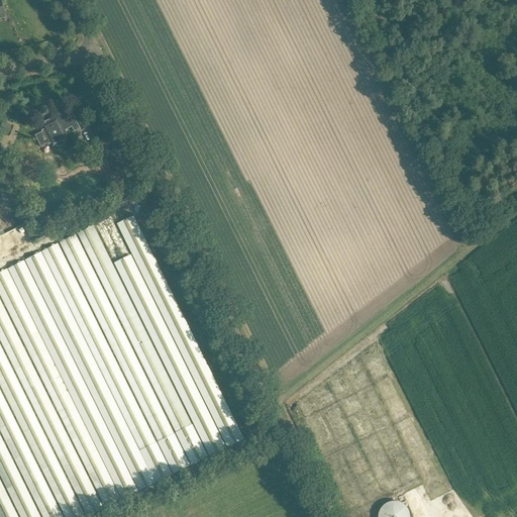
[(75,131),(80,128),(73,115),(71,116),(68,110),(44,122),(45,124),(42,126),(44,129),(42,130),(44,136),(45,135),(47,139),(46,139),(49,144),(52,143),(53,147),(57,145),(58,147),(66,143),(65,141),(68,139),(66,136),(69,135),(66,130),(72,127),(75,131)]
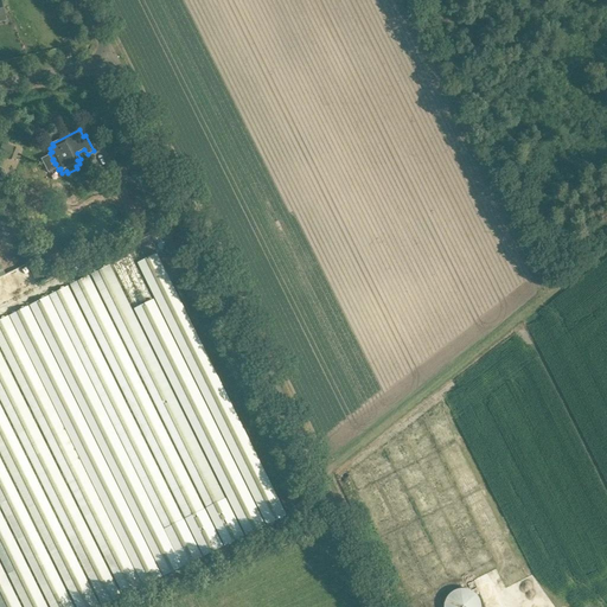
[(4,142),(0,151),(0,154),(12,159),(16,147),(4,142)]
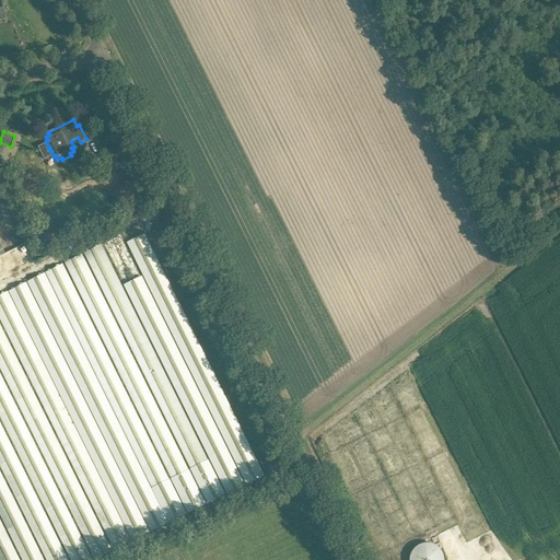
[(142,198),(135,201),(139,211),(147,207),(142,198)]
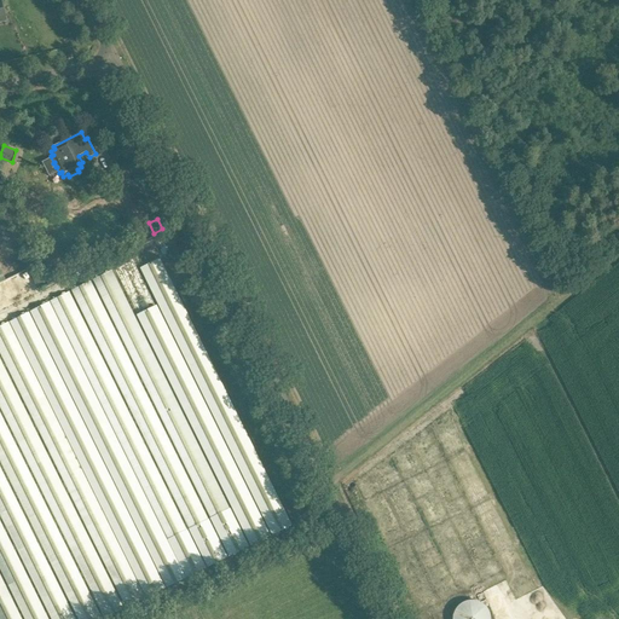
[(144,599),(294,524),(154,248),(0,324),(0,542),(19,580),(5,565),(0,568),(0,618),(99,618),(103,617),(104,618),(126,607),(125,606),(132,602),(119,577),(133,591),(138,586),(144,599)]
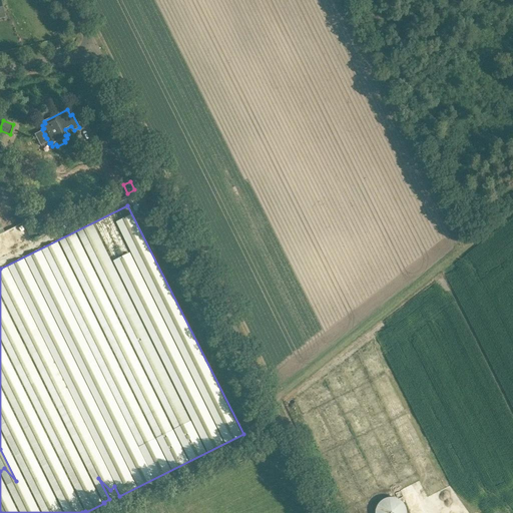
[(406,512),(406,510),(405,506),(403,503),(401,501),(397,499),(393,498),(390,498),(386,498),(382,500),(380,503),(378,505),(377,507),(376,510),(376,512),(406,512)]
